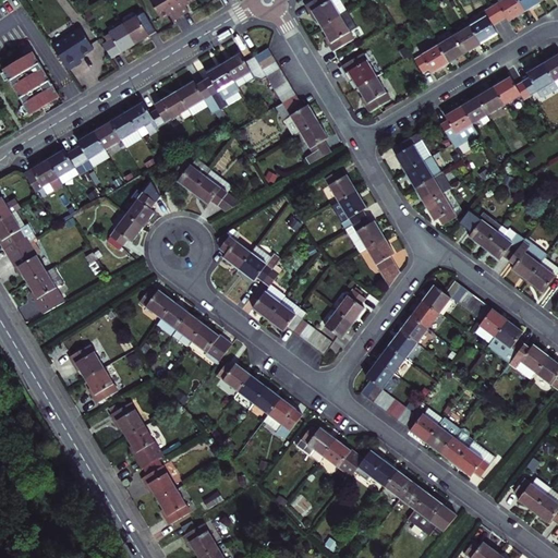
[(168,17),(173,25),(180,20),(168,0),(149,0),(147,2),(159,23),(164,21),(168,17)]
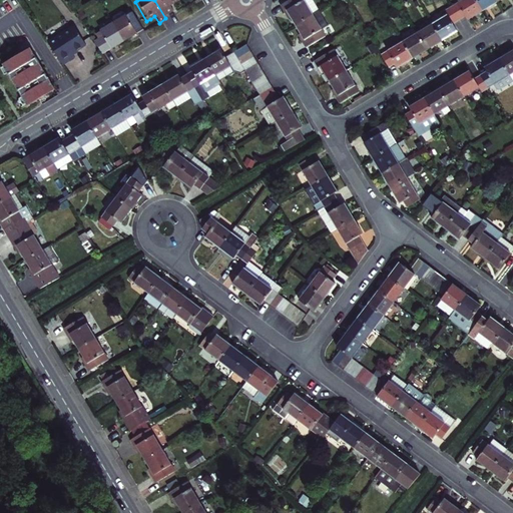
[(174,0),(154,0),(165,18),(171,15),(167,8),(172,5),(176,3),(174,0)]
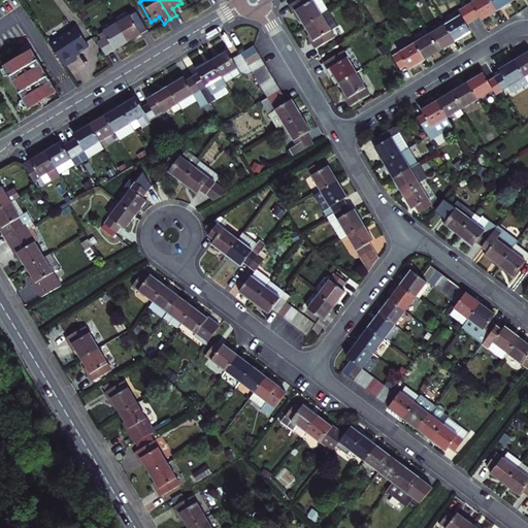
[(297,17),(299,15),(301,20),(305,27),(323,17),(330,11),(323,0),(299,0),(300,0),(291,5),(297,17)]
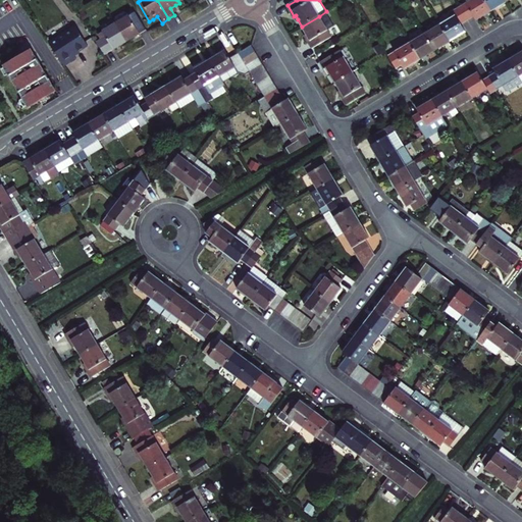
[(455,0),(460,8),(467,20),(473,16),(475,19),(479,16),(490,10),(483,0),(455,0)]
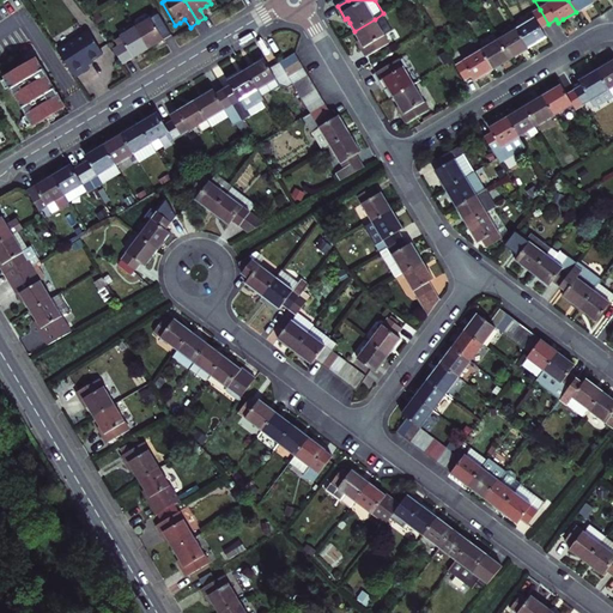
[(593,2),(592,0),(568,0),(576,12),(584,7),(593,2)]
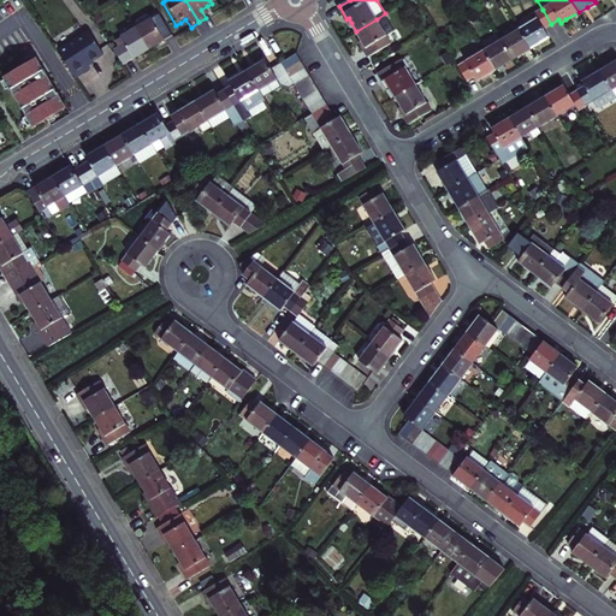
[(544,29),(551,24),(543,10),(534,15),(538,19),(520,30),(532,48),(542,42),(549,37),(544,29)]
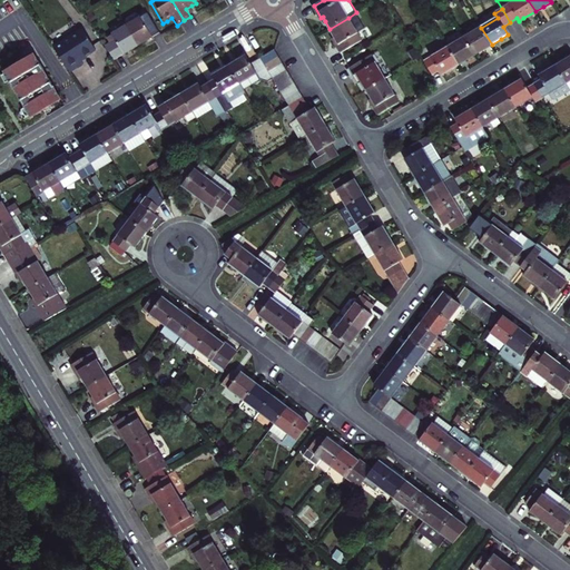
[(125,29),(137,49),(147,43),(158,37),(147,17),(125,29)]
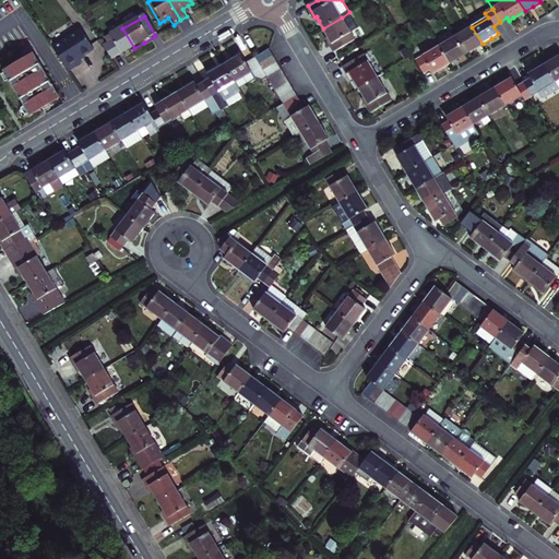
[(356,40),(342,18),(323,28),(328,34),(331,40),(330,42),(336,52),(356,40)]
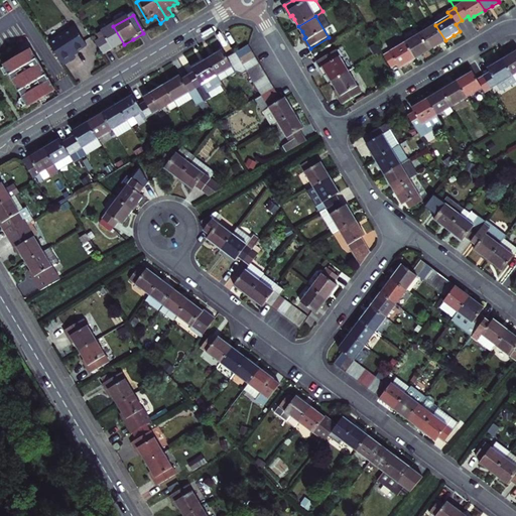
[(445,40),(435,25),(420,34),(429,50),(436,45),(445,40)]
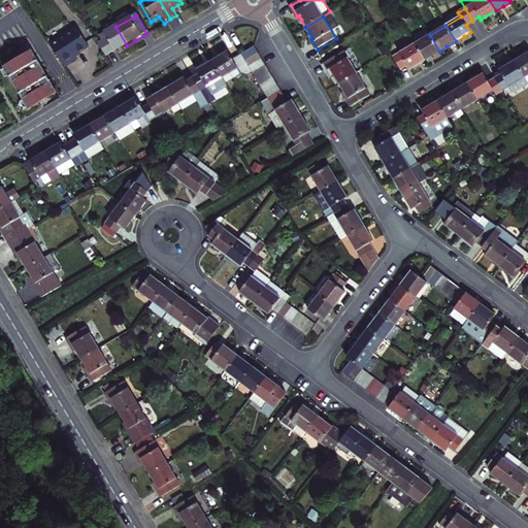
[(73,27),(47,44),(65,69),(76,61),(73,56),(80,52),(88,46),(73,27)]
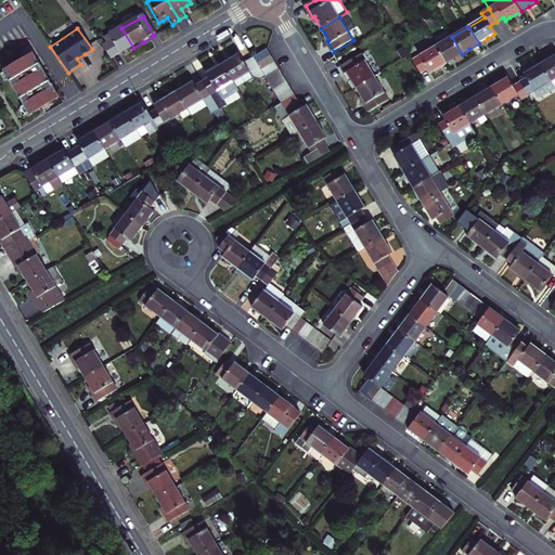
[(121,28),(99,42),(111,62),(124,54),(133,48),(121,28)]
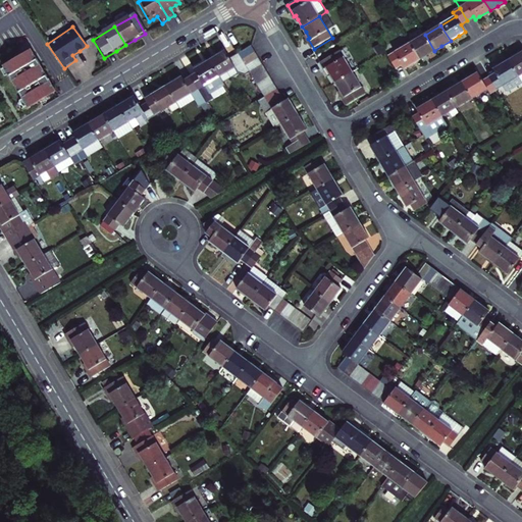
[(425,35),(411,43),(420,60),(425,56),(434,51),(425,35)]
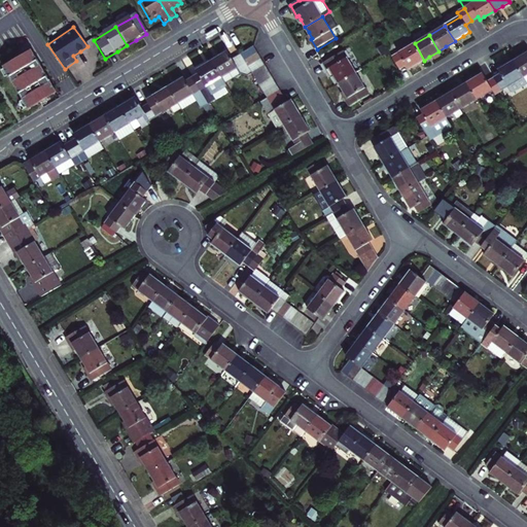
[(424,61),(415,43),(391,57),(399,69),(407,65),(410,69),(416,66),(424,61)]
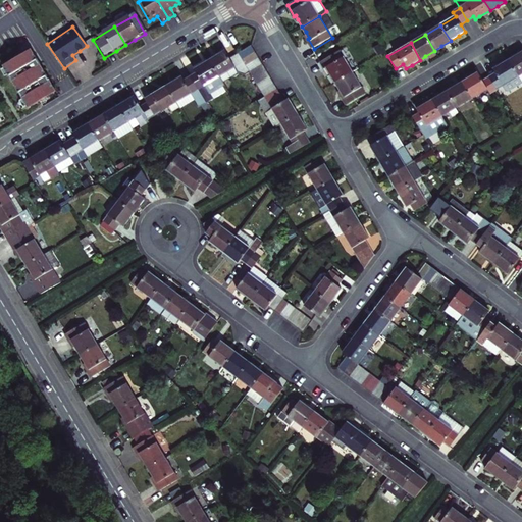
[(243,61),(254,54),(249,46),(238,53),(243,61)]
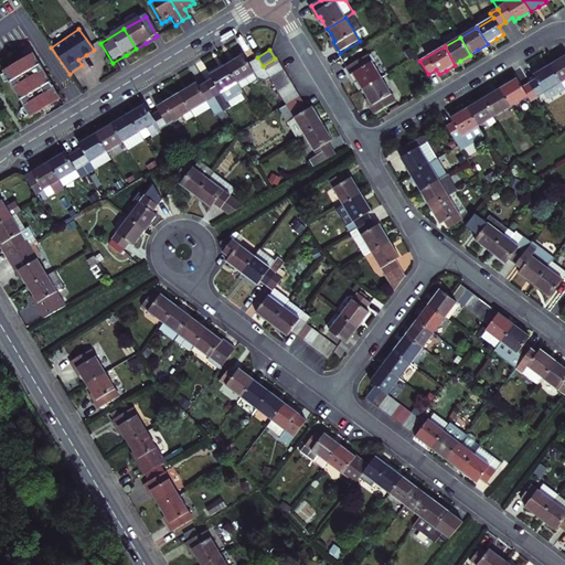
[(33,55),(3,75),(31,119),(61,100),(33,55)]
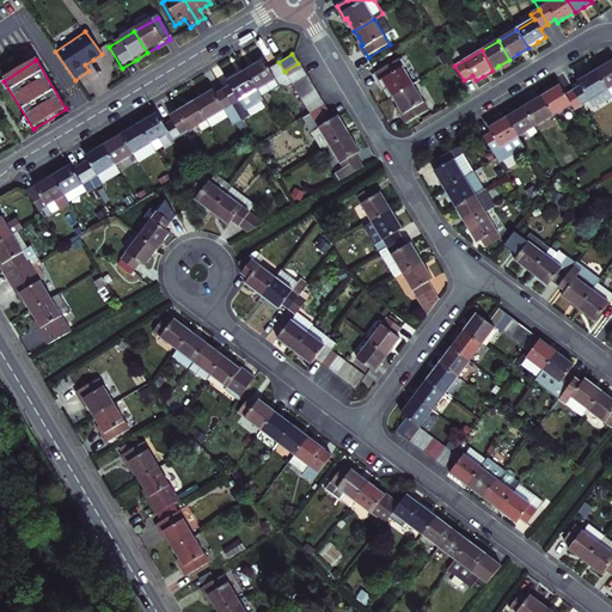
[(248,71),(259,91),(277,80),(280,85),(293,85),(289,79),(285,72),(279,62),(270,68),(264,60),(256,65),(248,71)]
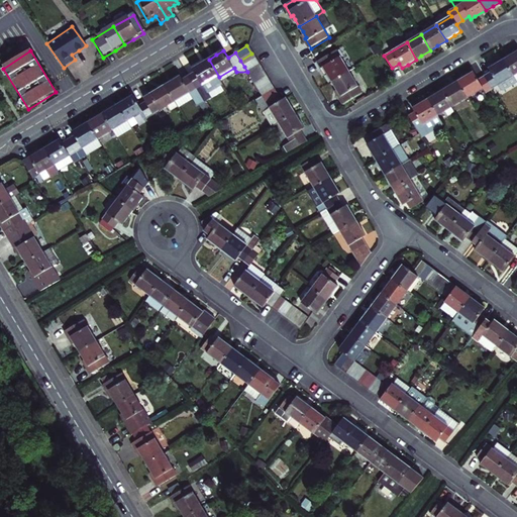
[(516,50),(512,54),(504,59),(513,75),(516,81),(516,80),(516,50)]
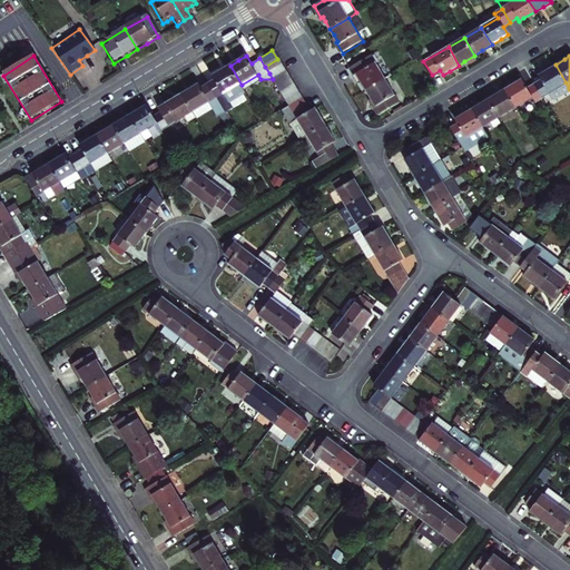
[(363,84),(366,90),(384,79),(371,57),(352,68),(359,79),(360,78),(363,84)]
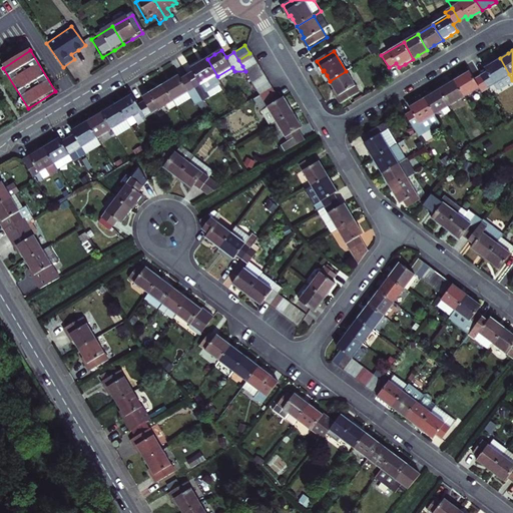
[(253,59),(249,53),(238,60),(242,66),(253,59)]
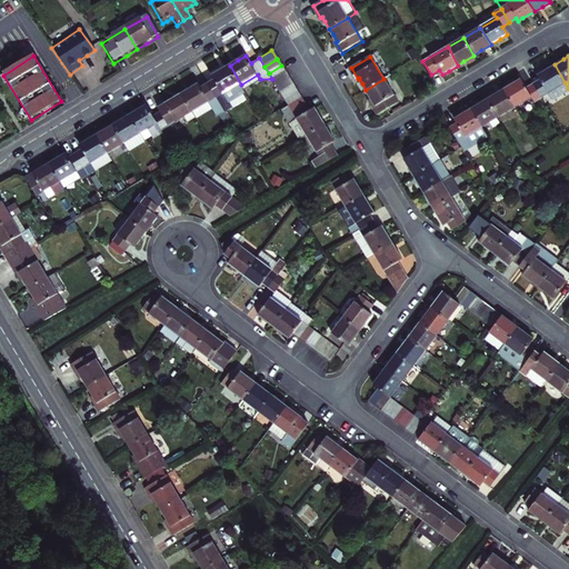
[(539,79),(532,82),(541,97),(547,93),(551,99),(568,89),(565,82),(555,65),(545,70),(536,76),(539,79)]
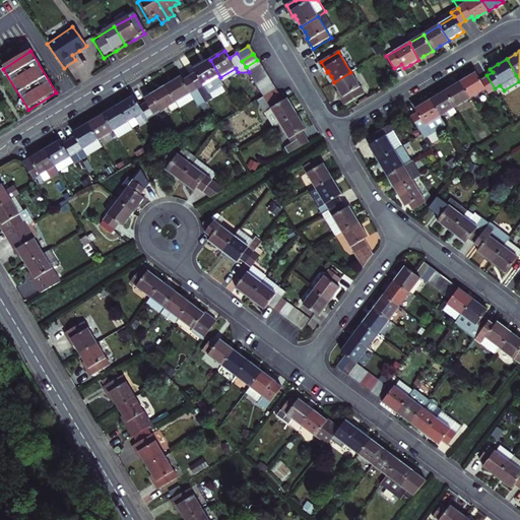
[(228,88),(220,77),(210,60),(201,66),(195,69),(197,73),(189,78),(203,103),(228,88)]
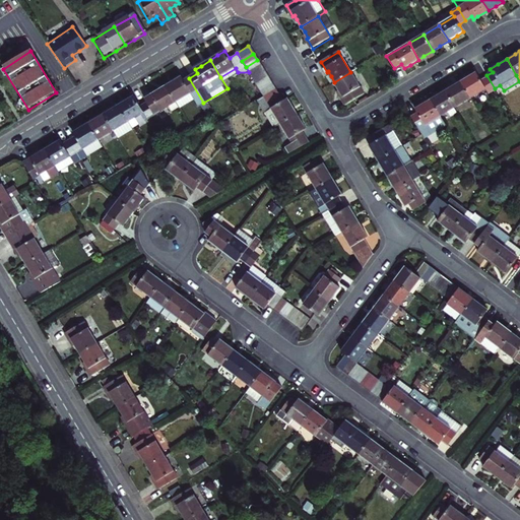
[(249,73),(260,66),(257,60),(246,67),(249,72),(249,73)]
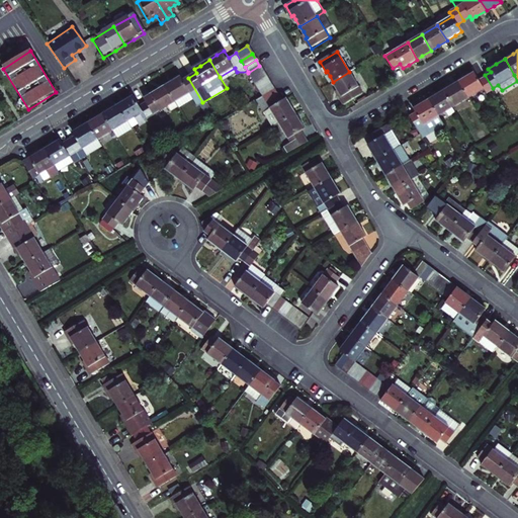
[(252,79),(263,72),(259,66),(248,73),(252,79)]
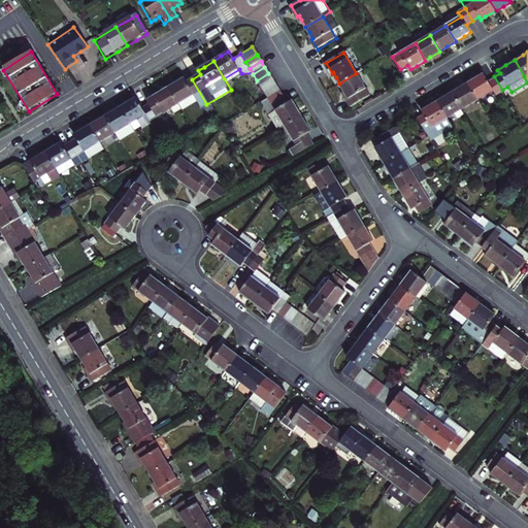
[(261,87),(272,79),(268,73),(257,80),(261,87)]
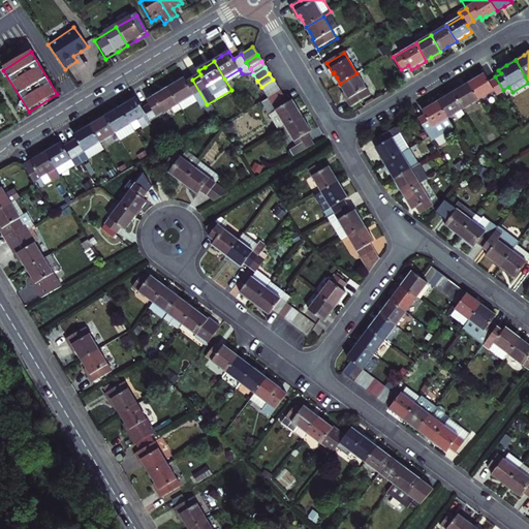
[(370,96),(356,73),(340,84),(345,92),(348,96),(346,97),(352,106),(370,96)]
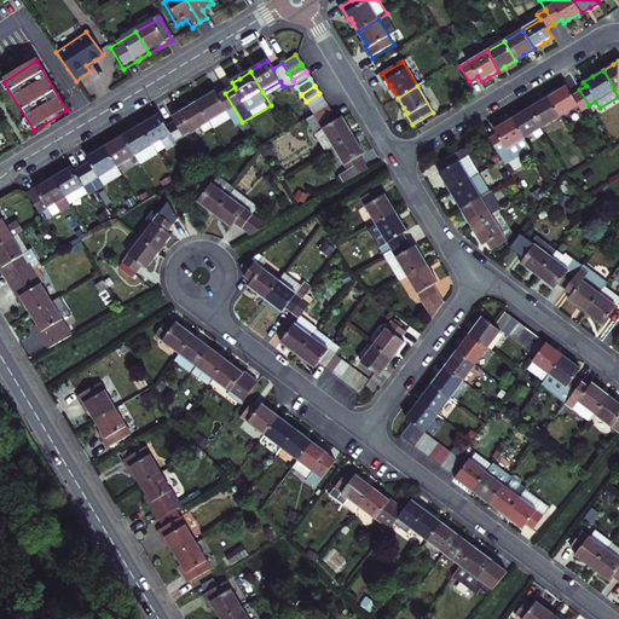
[(548,96),(560,116),(577,106),(580,111),(589,105),(579,90),(571,96),(565,86),(557,91),(548,96)]
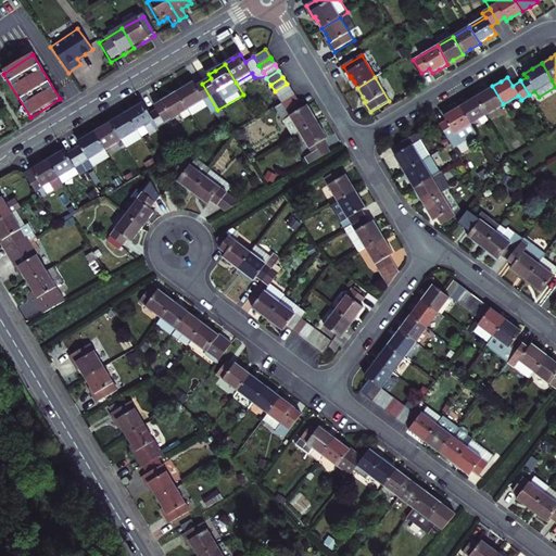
[(190,86),(179,92),(190,111),(203,102),(211,114),(213,113),(218,123),(224,119),(217,110),(202,84),(198,86),(196,81),(190,86)]
